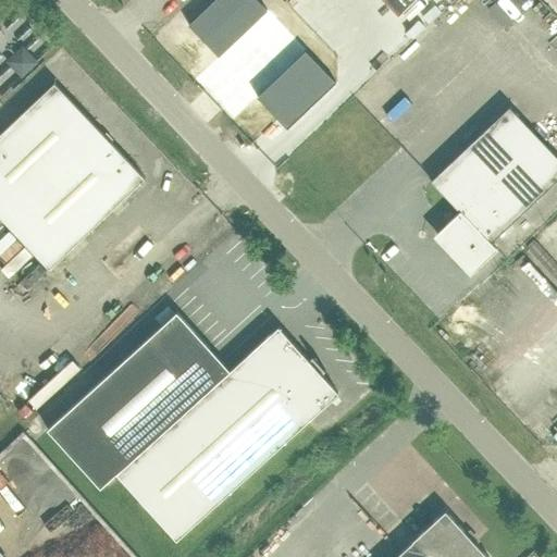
[(213,0),(188,24),(219,57),(268,10),(258,0),(213,0)]
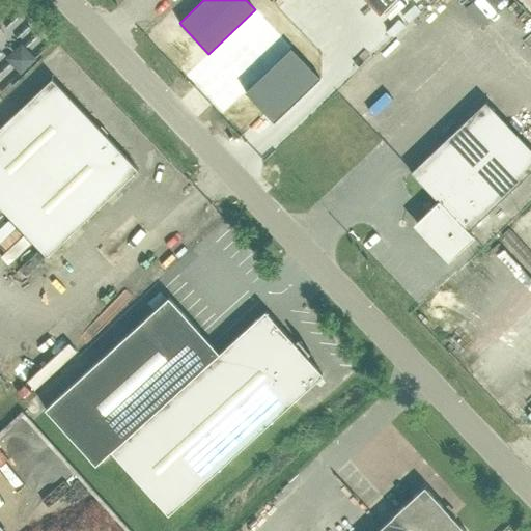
[(365,0),(380,15),(394,0),(365,0)]
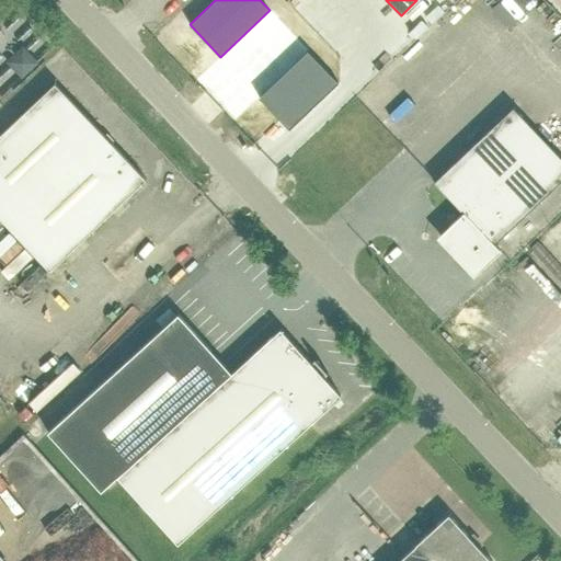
[(308,50),(259,98),(289,129),(339,83),(308,50)]
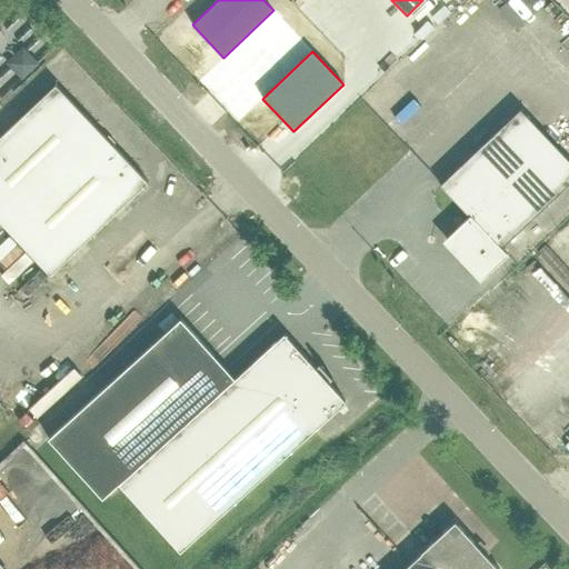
[(0,221),(50,275),(148,182),(56,85),(0,137),(0,221)]
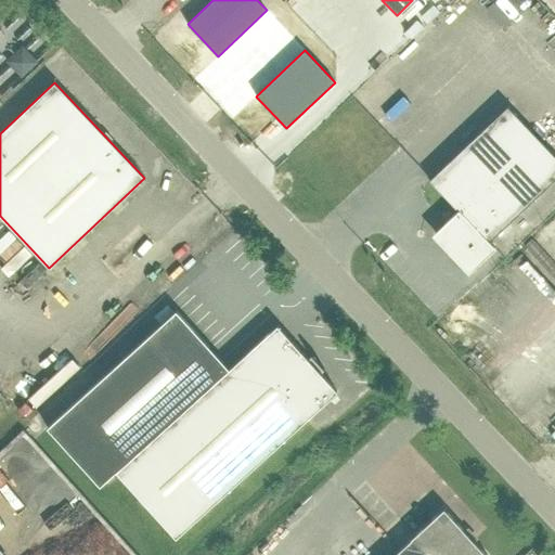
[(489,242),(554,179),(554,156),(507,105),(428,180),(457,210),(433,235),(468,273),(495,248),(489,242)]
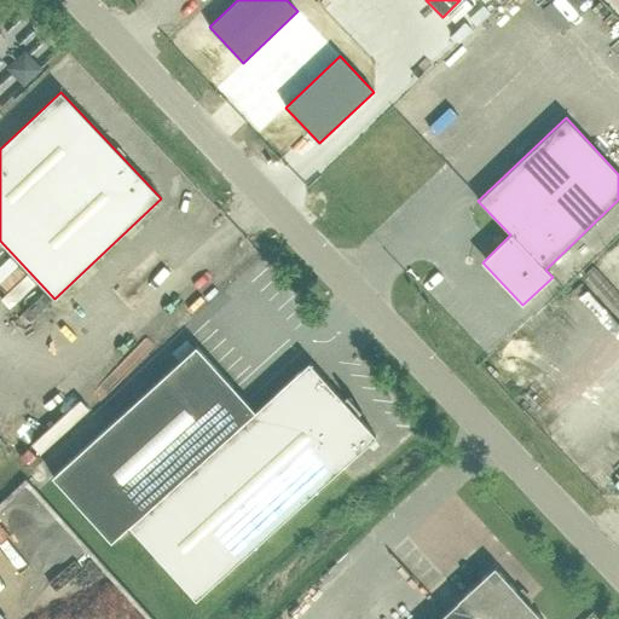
[(129,526),(196,600),(376,437),(310,363),(255,412),(196,347),(52,478),(111,542),(129,526)]
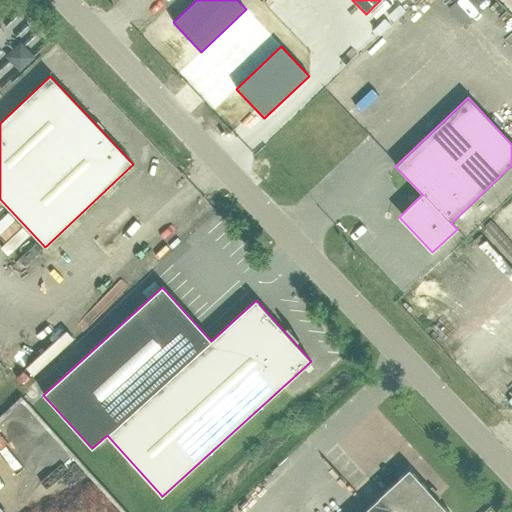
[(448,511),(409,469),(362,511),(448,511)]
